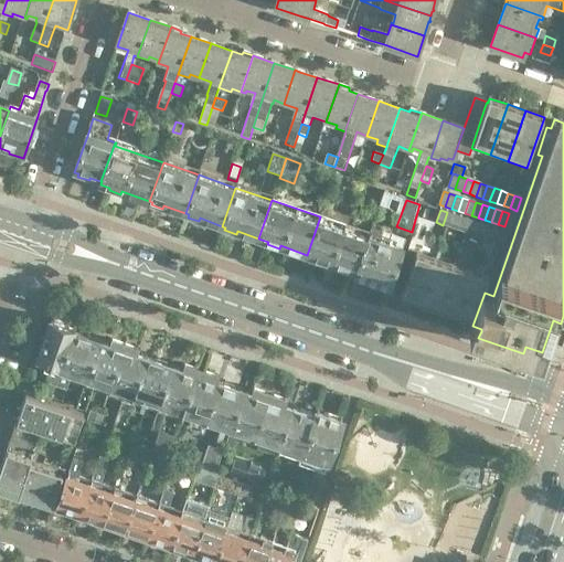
[(449,228),(454,214),(447,212),(443,225),(449,228)]
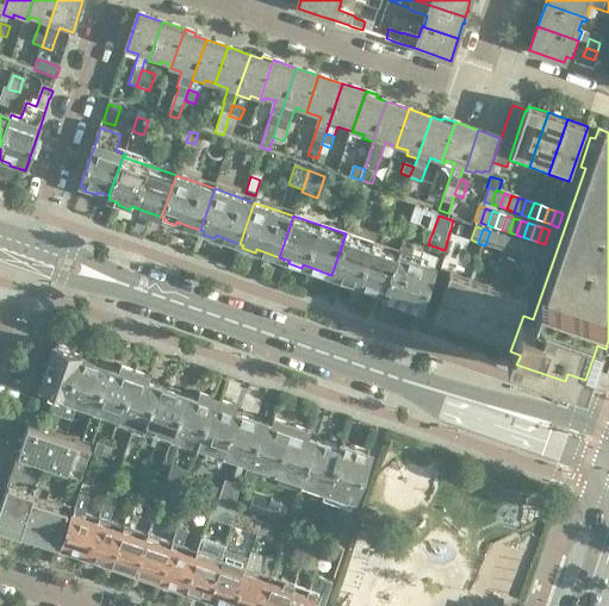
[(557,232),(550,230),(545,244),(552,247),(557,232)]
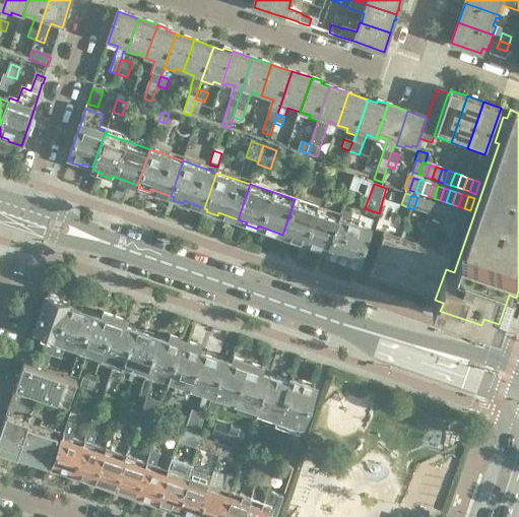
[(420,211),(425,199),(417,197),(413,209),(420,211)]
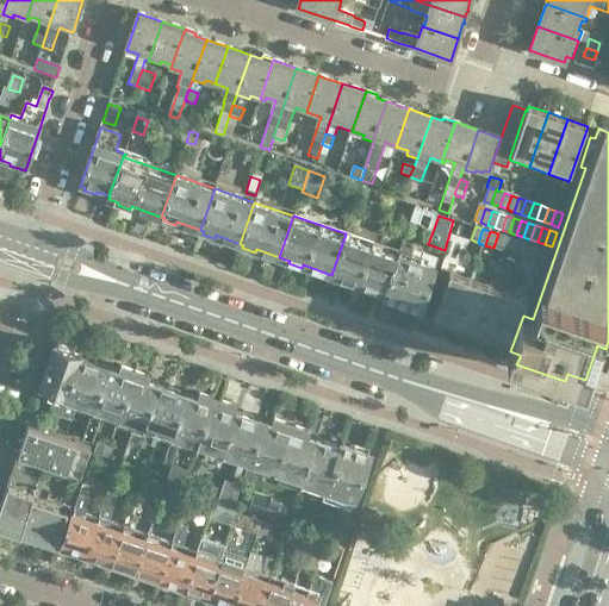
[(346,233),(331,275),(341,279),(340,281),(353,286),(354,282),(384,293),(397,251),(346,233)]
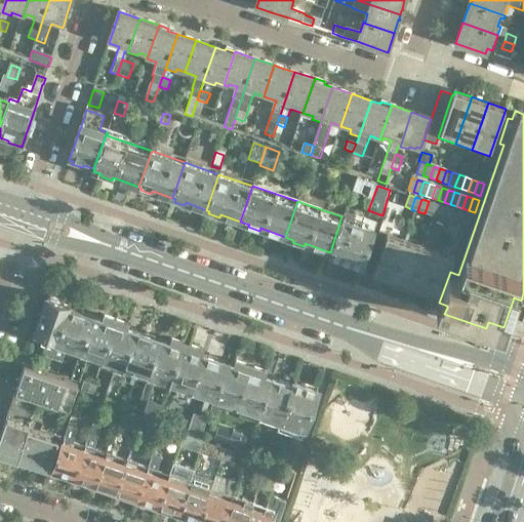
[(431,215),(435,203),(429,201),(425,213),(431,215)]
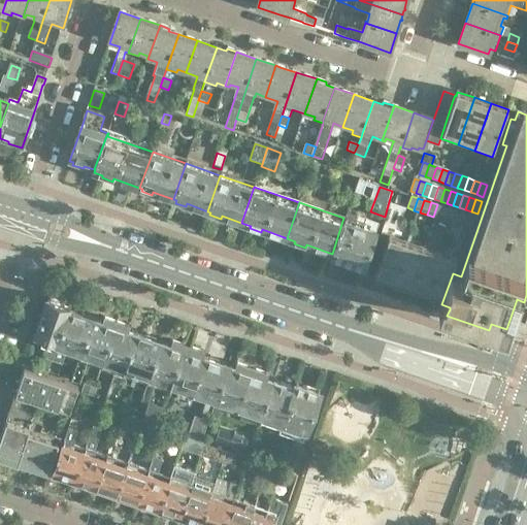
[(439,219),(443,207),(437,204),(433,217),(439,219)]
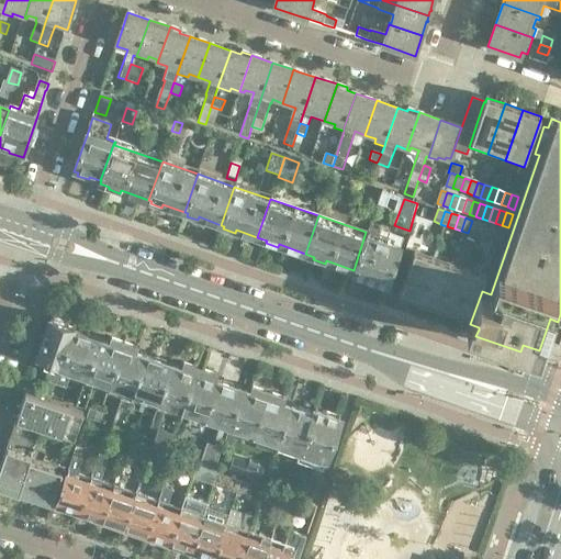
[(474,235),(479,223),(472,221),(468,233),(474,235)]
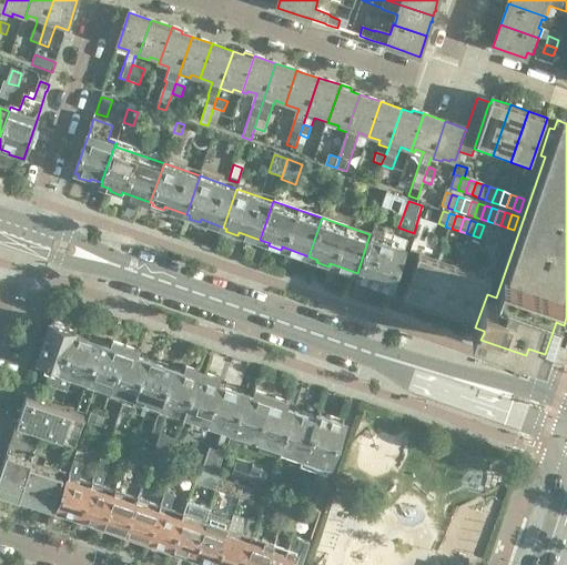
[(484,225),(479,238),(487,240),(492,228),(484,225)]
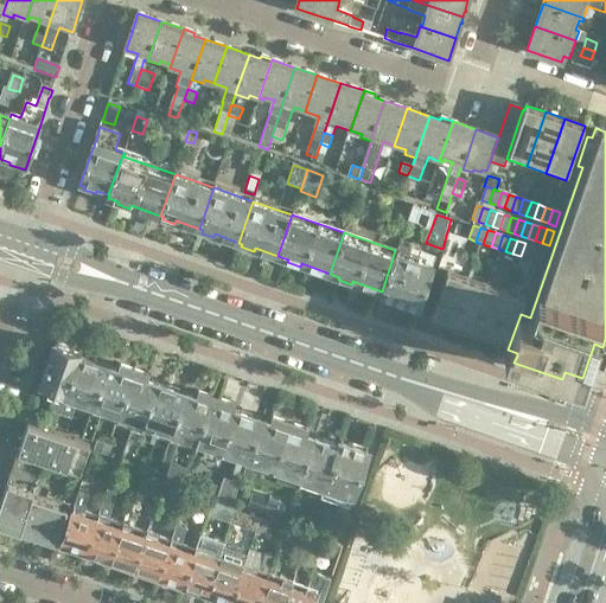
[(528,260),(533,245),(525,243),(521,256),(528,260)]
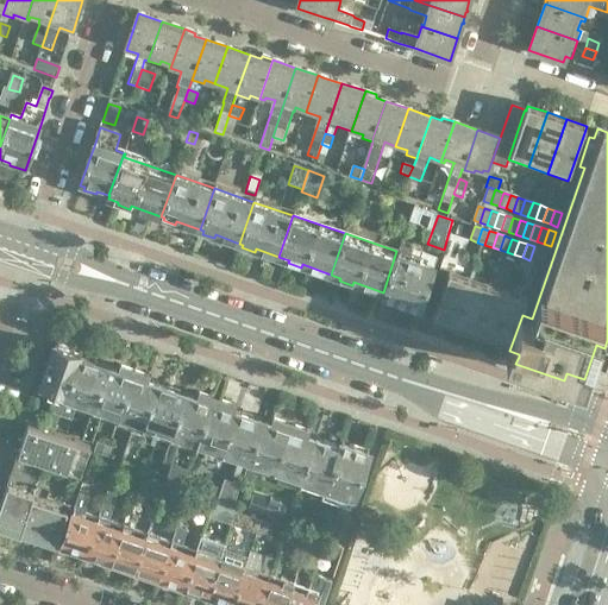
[(537,263),(541,249),(534,246),(530,260),(537,263)]
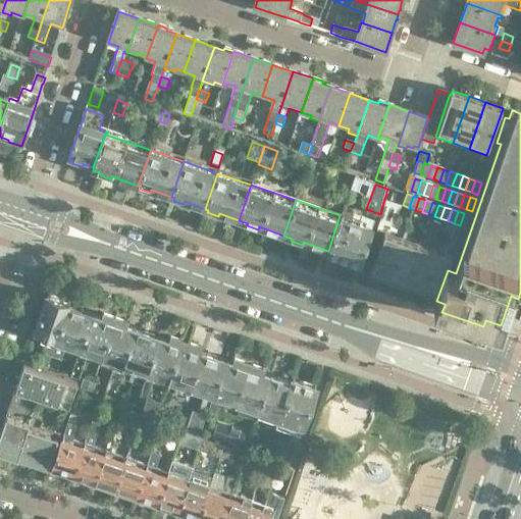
[(466,227),(470,215),(464,213),(460,225),(466,227)]
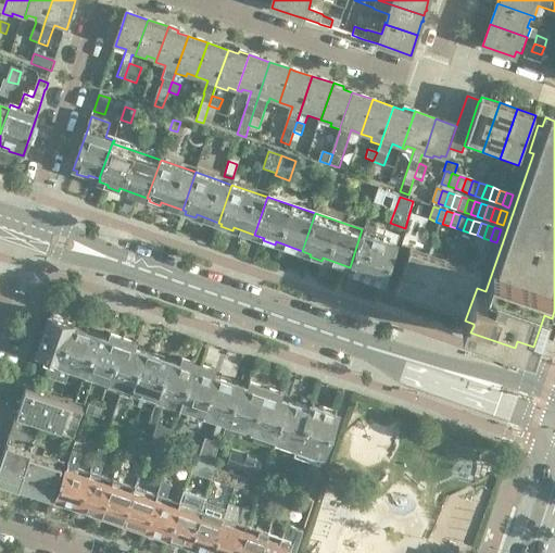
[(362,229),(350,267),(349,269),(383,281),(396,244),(392,242),(393,240),(362,229)]
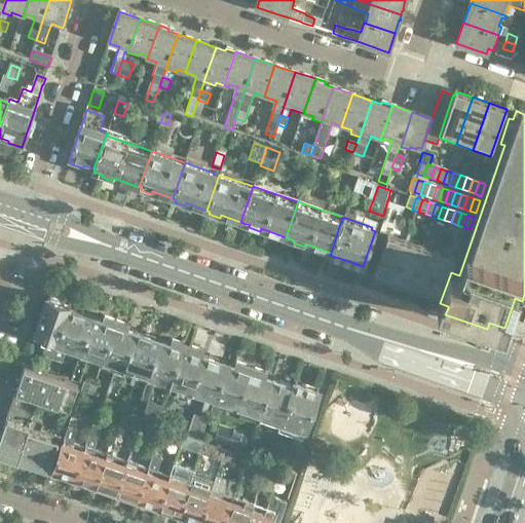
[(380,233),(373,254),(380,257),(387,235),(380,233)]
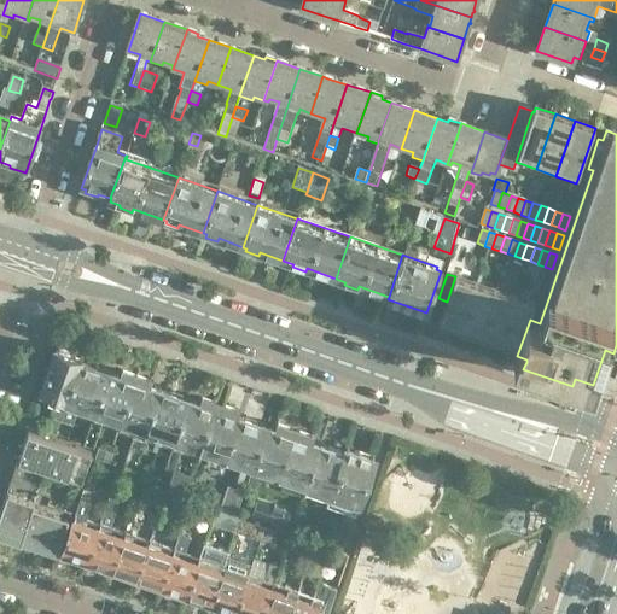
[(447,302),(441,320),(438,326),(459,332),(460,326),(475,284),(455,276),(447,302)]
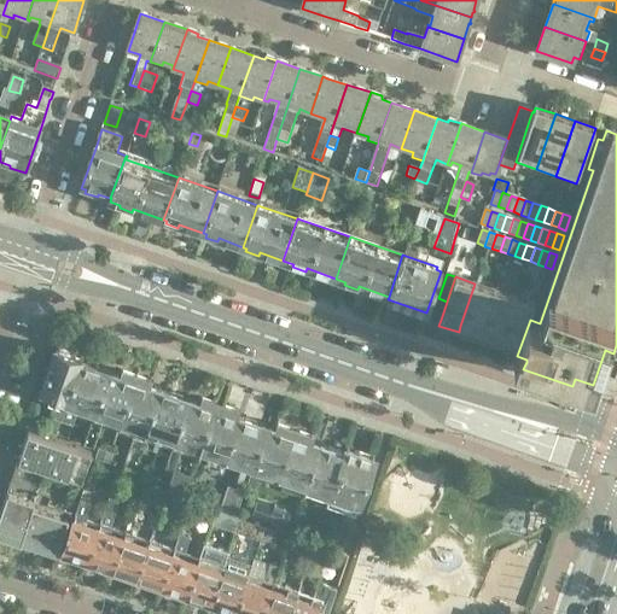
[(495,290),(475,284),(460,326),(459,332),(478,339),(495,290)]
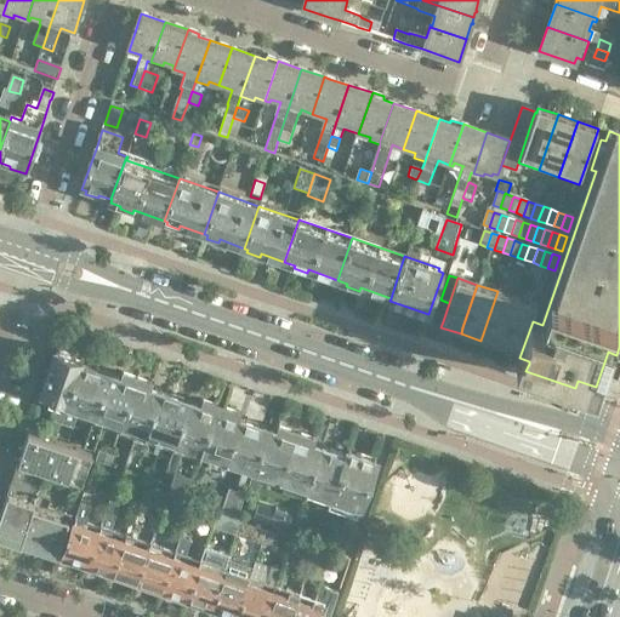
[(516,298),(498,291),(481,341),(500,347),(516,298)]
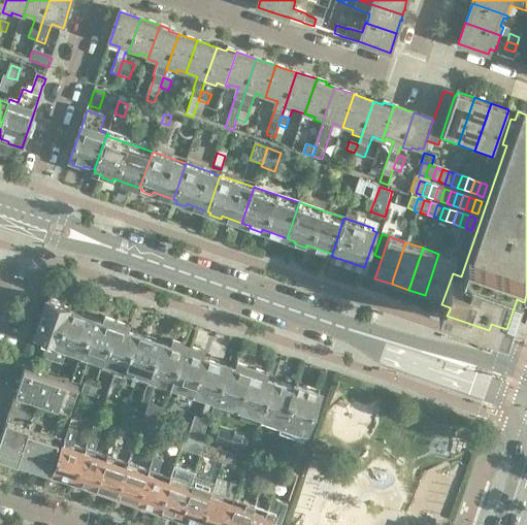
[(457,260),(438,254),(425,295),(440,300),(438,305),(450,309),(450,307),(441,304),(453,273),(457,260)]
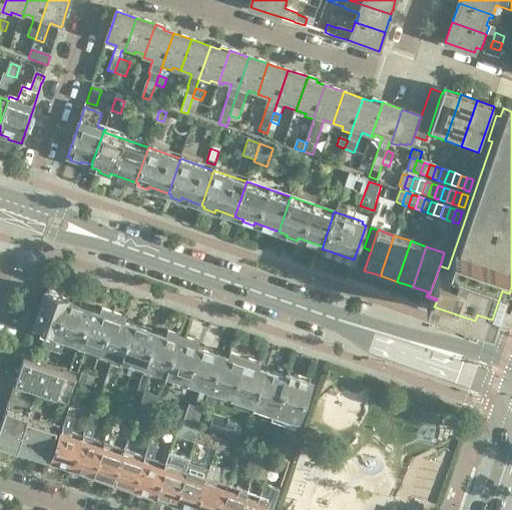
[(319,261),(317,269),(326,272),(329,264),(319,261)]
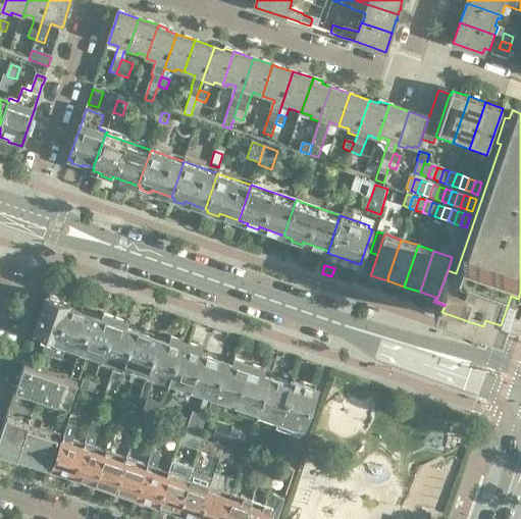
[(47,297),(35,333),(40,335),(40,334),(50,339),(41,366),(48,368),(52,357),(62,360),(67,346),(102,358),(115,320),(103,316),(102,319),(69,308),(70,304),(47,297)]
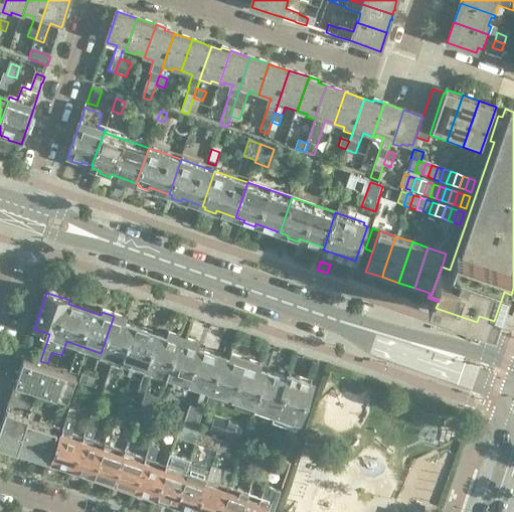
[(125,319),(114,316),(101,353),(118,359),(108,389),(119,393),(127,371),(124,370),(127,362),(166,375),(179,338),(168,334),(166,338),(124,323),(125,319)]
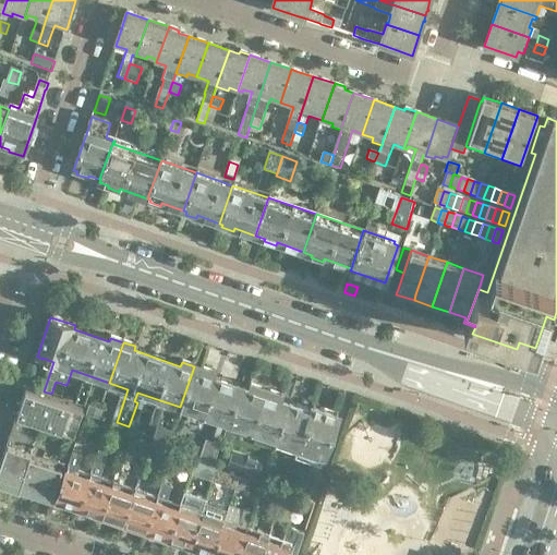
[(215,373),(194,366),(180,407),(228,423),(241,387),(214,377),(215,373)]
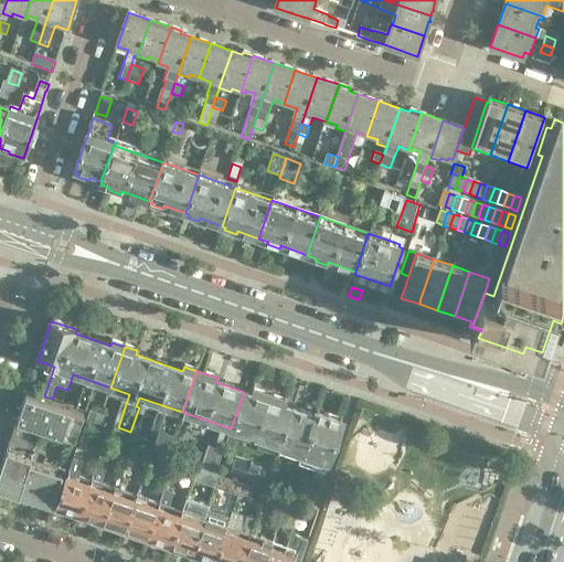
[(78,407),(86,410),(94,388),(86,385),(78,407)]
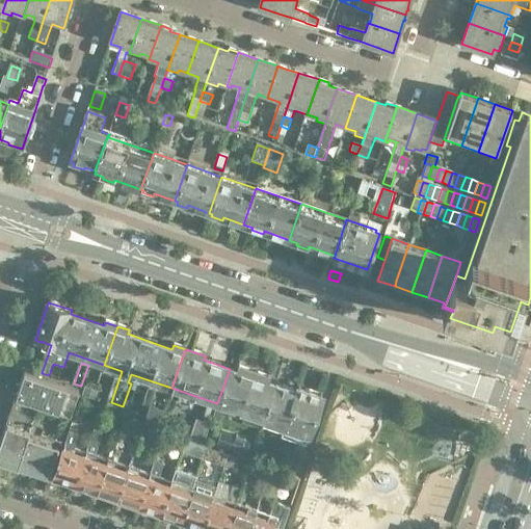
[(215,410),(211,423),(219,426),(226,406),(264,421),(276,384),(269,381),(270,378),(238,367),(237,371),(230,369),(217,403),(215,410)]
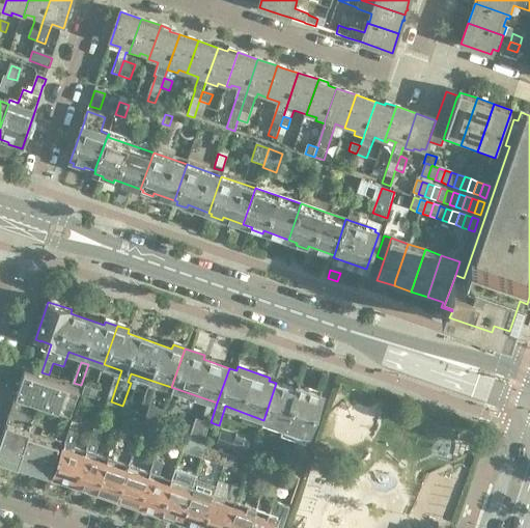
[(24,372),(17,396),(38,405),(73,416),(74,412),(73,412),(80,389),(60,383),(25,370),(24,372)]
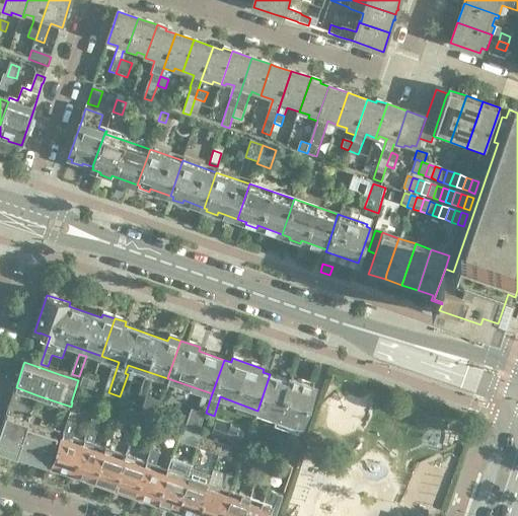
[(270,374),(257,411),(279,418),(276,425),(298,433),(314,386),(291,378),(290,382),(270,374)]
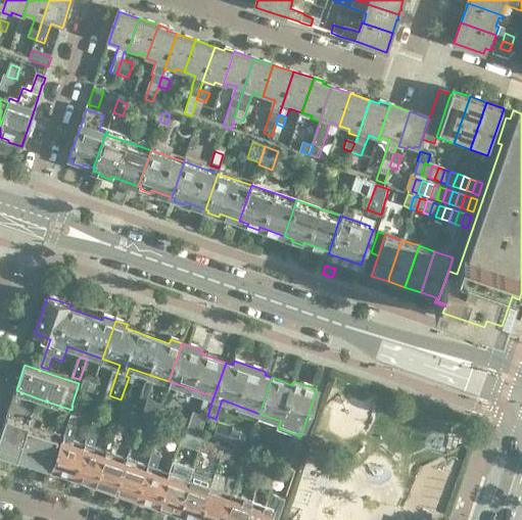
[(81,390),(95,394),(98,386),(84,381),(81,390)]
